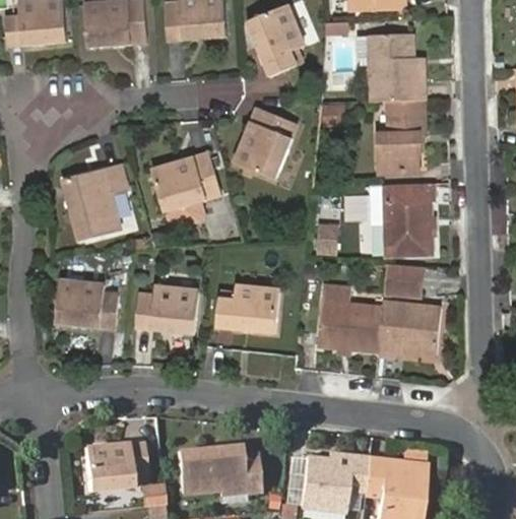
[(40,39),(40,42),(64,41),(60,0),(17,0),(18,16),(3,16),(5,45),(26,44),(25,40),(40,39)]
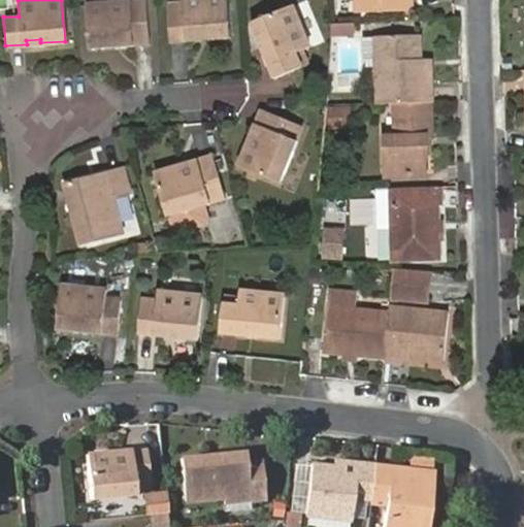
[(86,46),(108,44),(108,41),(124,40),(125,44),(145,42),(142,0),(125,0),(83,3),(86,46)]
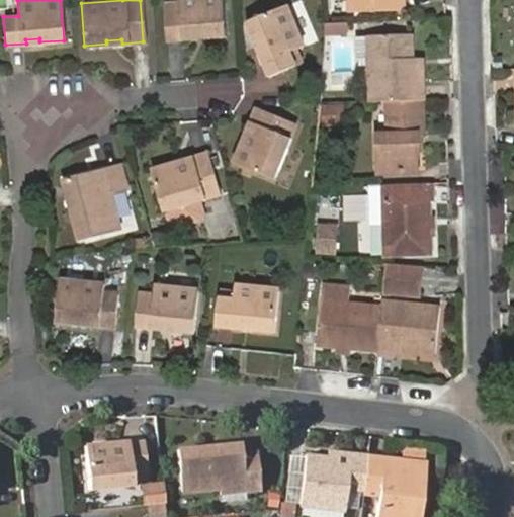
[(164,41),(185,40),(184,35),(199,34),(199,39),(224,37),(220,0),(176,0),(177,2),(161,3),(164,41)]
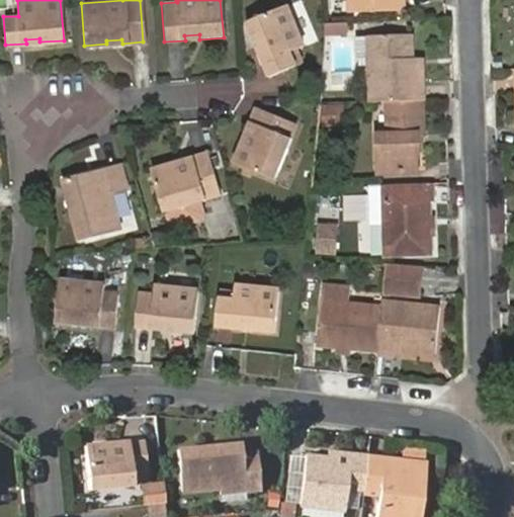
[(259,53),(255,55),(264,76),(296,64),(290,48),(298,45),(282,4),(241,21),(250,41),(254,39),(259,53)]
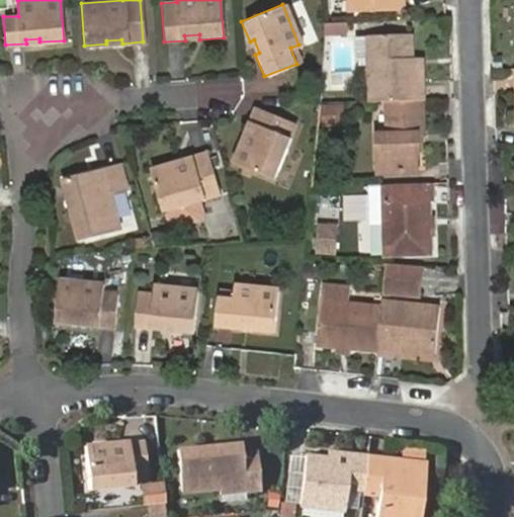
[(324,37),(350,34),(349,19),(322,22),(324,37)]
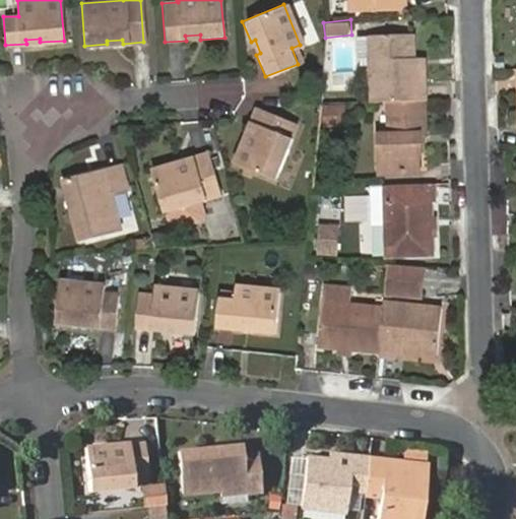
[(366,36),(369,101),(384,101),(394,100),(420,100),(420,82),(415,82),(414,66),(409,67),(408,34),(366,36)]
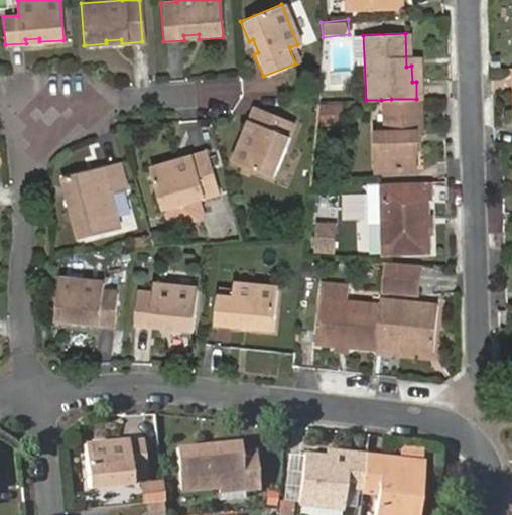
[(249,41),(254,54),(258,52),(253,39),(249,41)]
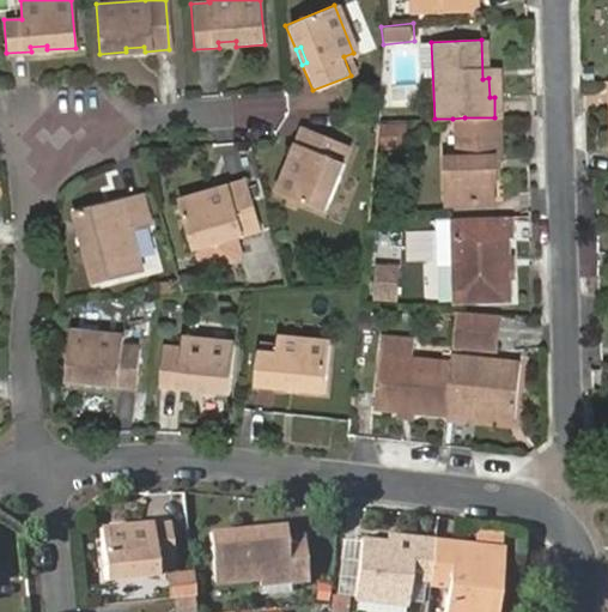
[(496,157),(494,117),(464,117),(464,126),(454,127),(455,158),(443,158),(445,203),(488,201),(487,158),(496,157)]
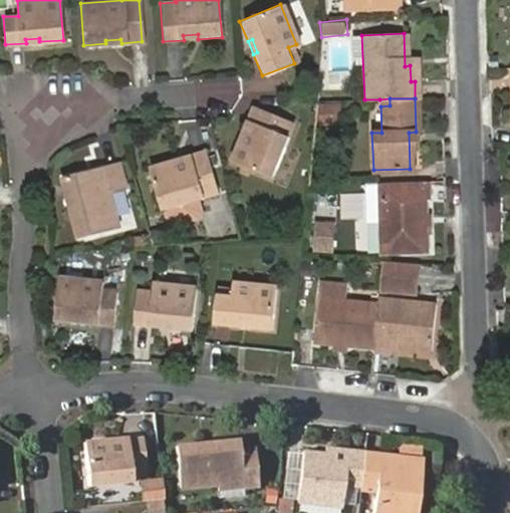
[(339,100),(320,101),(320,120),(340,119),(339,100)]
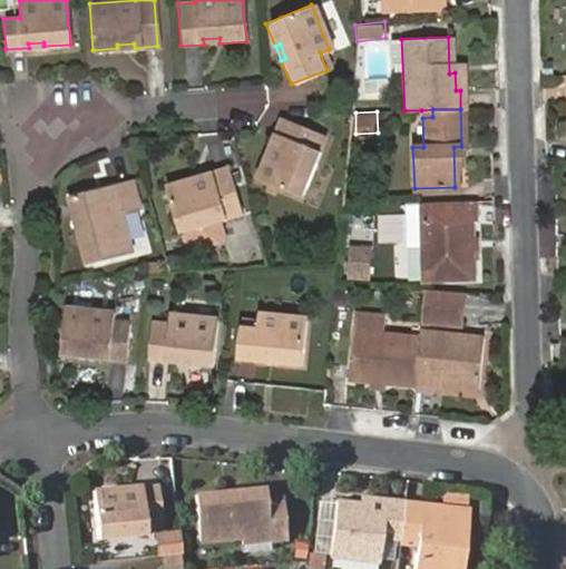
[(267,158),(263,157),(254,179),(300,198),(318,150),(315,148),(321,135),(279,118),(269,141),(273,144),(267,158)]
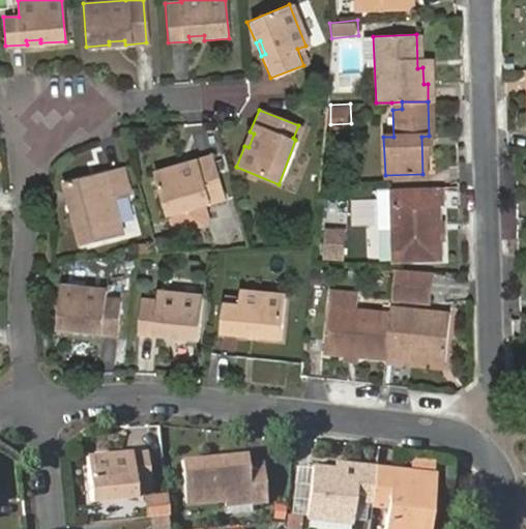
[(250,131),(244,146),(249,147),(254,134),(250,131)]
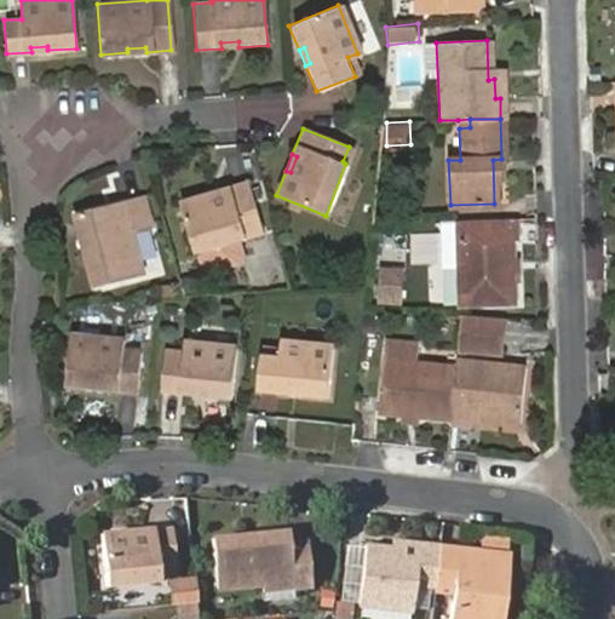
[(206,198),(205,193),(180,200),(195,251),(263,233),(248,181),(213,190),(214,195),(206,198)]
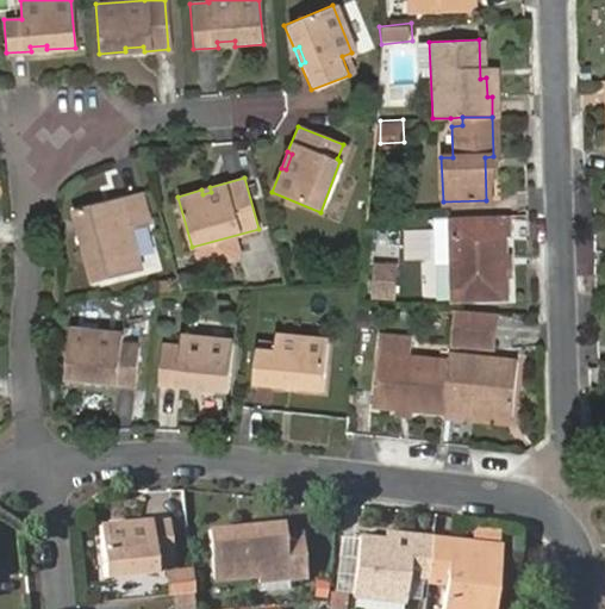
[(99,204),(98,199),(69,206),(89,281),(139,268),(128,225),(145,219),(137,188),(106,196),(108,203),(99,204)]
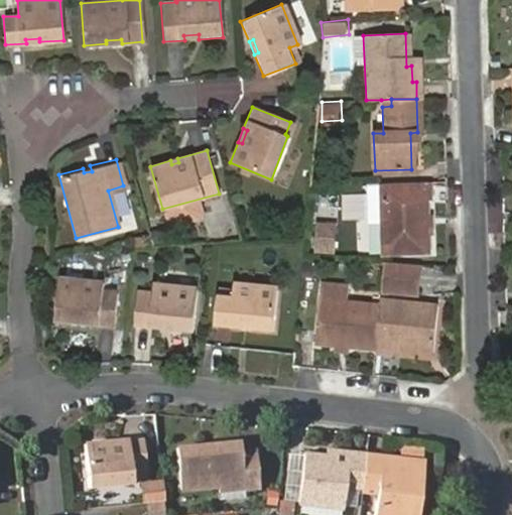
[(422,183),(379,184),(382,254),(425,252),(422,183)]
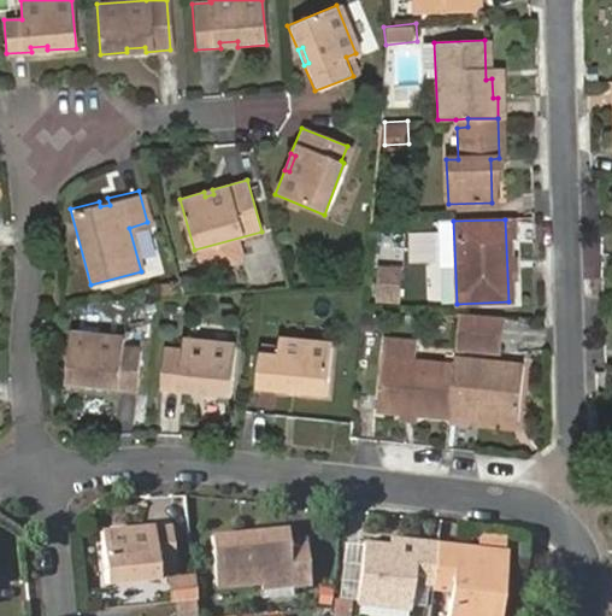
[(377,263),(372,288),(394,292),(398,265),(377,263)]
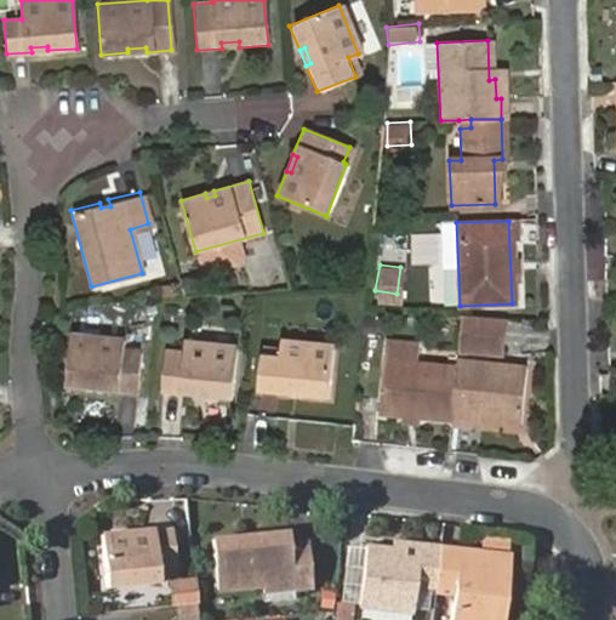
[(397,294),(375,290),(375,299),(395,302),(397,294)]
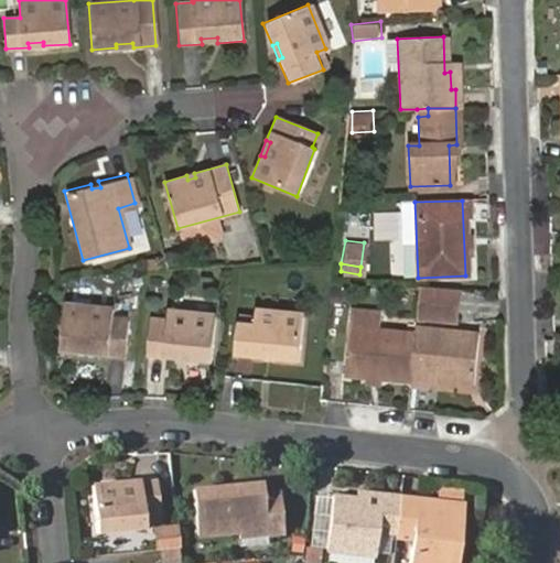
[(407,378),(406,385),(426,387),(427,378),(451,381),(471,385),(477,332),(455,328),(460,294),(418,290),(413,324),(413,331),(407,378)]
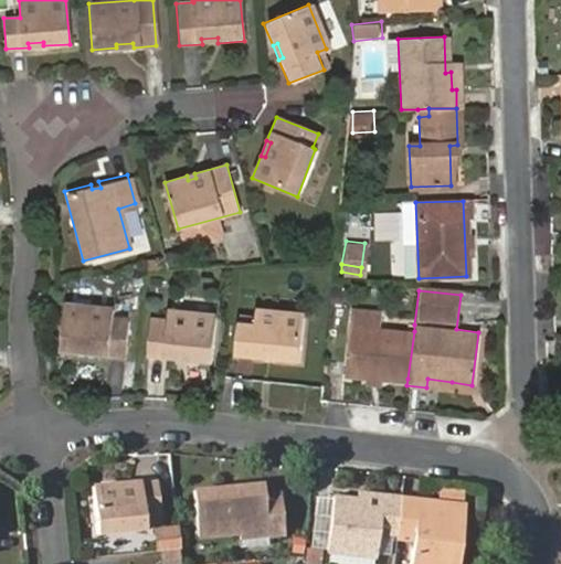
[(101,352),(101,358),(124,360),(127,319),(109,317),(110,308),(64,305),(60,354),(84,355),(85,351),(101,352)]
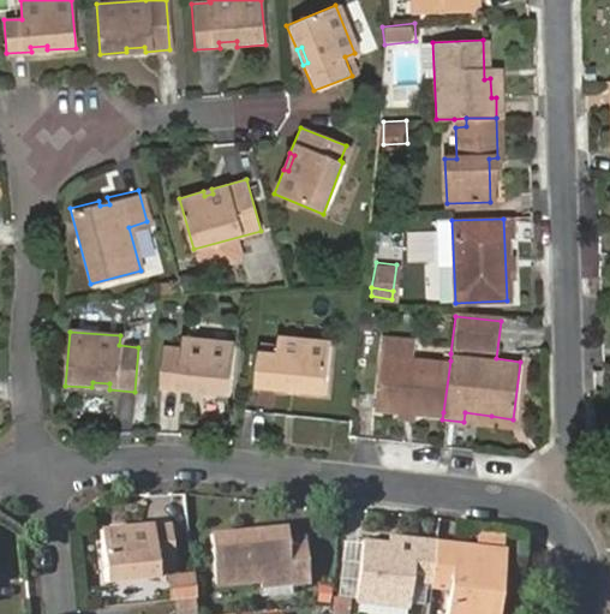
[(298,381),(297,387),(298,387),(324,389),(330,338),(277,333),(276,341),(257,340),(253,383),(281,386),(282,380),(298,381)]
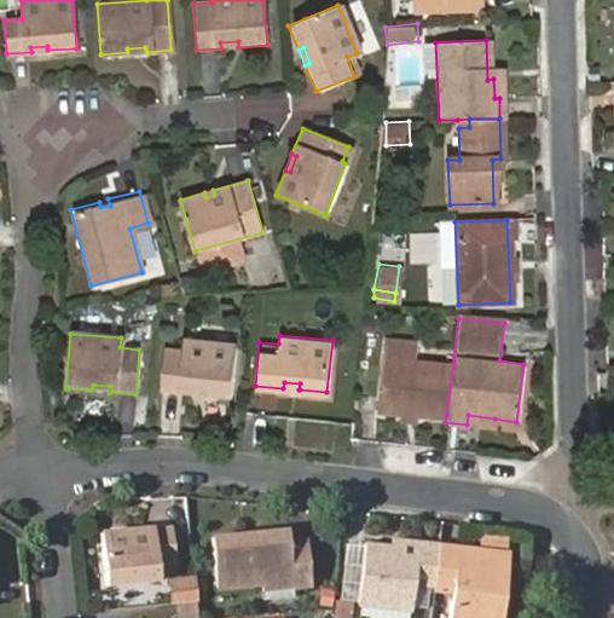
[(375,405),(446,415),(453,363),(412,358),(415,339),(383,335),(381,353),(375,405)]
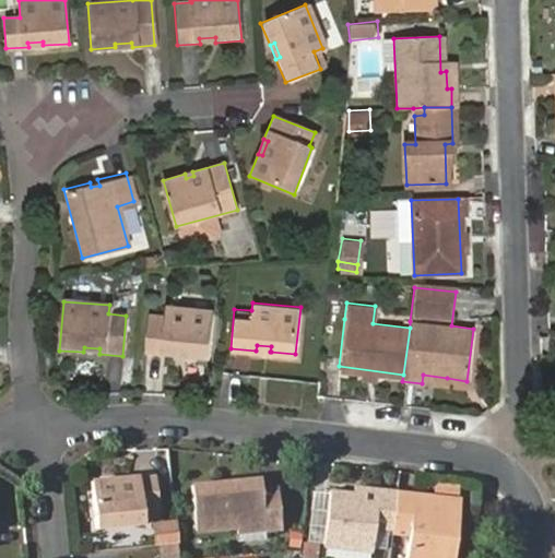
[(144,348),(168,351),(169,347),(184,348),(184,353),(208,355),(211,308),(165,305),(165,313),(149,312),(148,312),(144,348)]
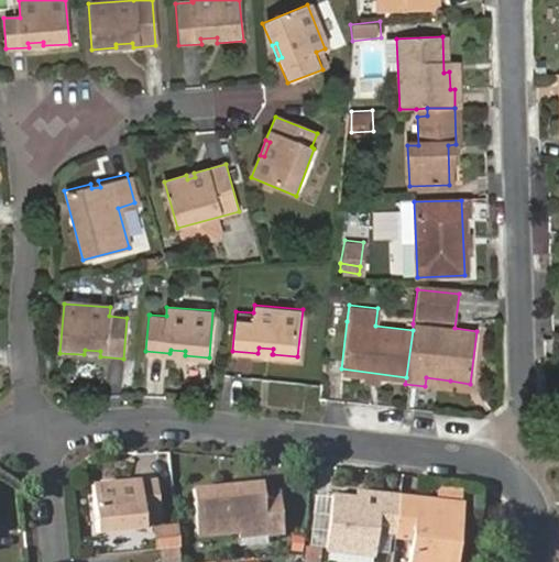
[(426,377),(425,386),(438,388),(449,389),(450,388),(450,381),(426,377)]
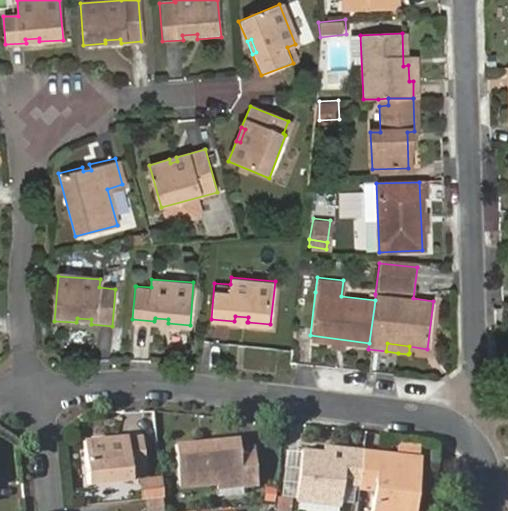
[(102,436),(102,432),(81,434),(85,478),(129,474),(128,458),(141,457),(138,429),(116,430),(116,435),(102,436)]
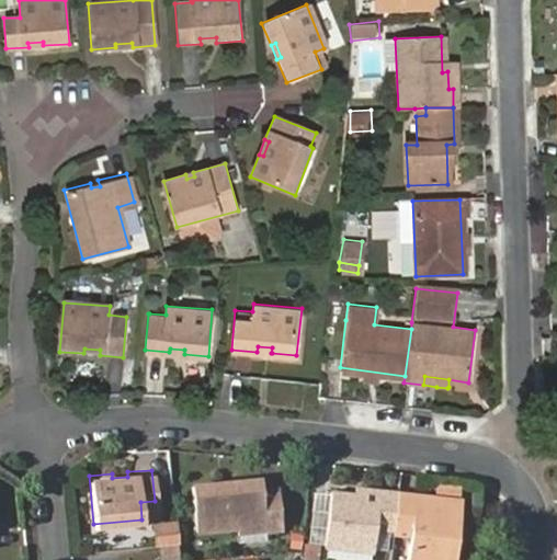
[(257,471),(229,476),(229,479),(219,481),(218,477),(189,480),(194,526),(236,522),(262,518),(263,527),(281,525),(276,486),(259,488),(257,471)]
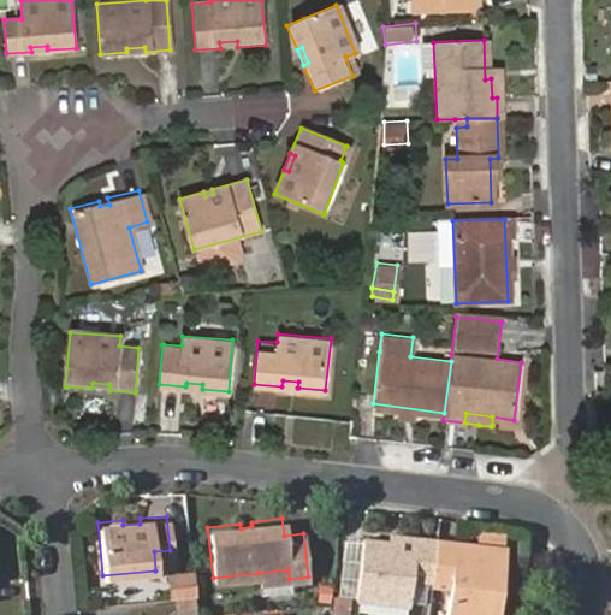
[(411,549),(413,537),(389,534),(389,540),(387,547),(411,549)]
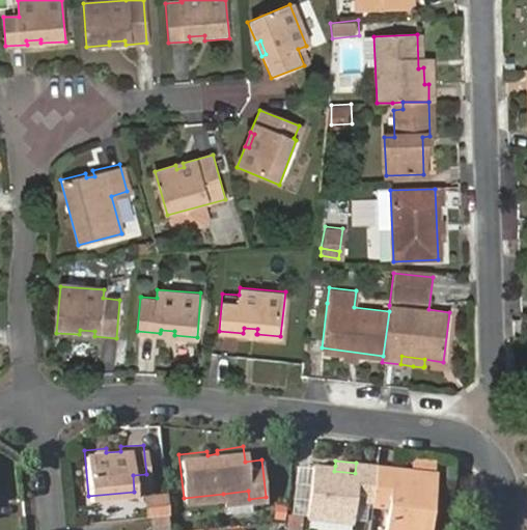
[(370,498),(375,465),(356,463),(355,473),(334,471),(335,466),(312,463),(306,513),(351,519),(353,496),(370,498)]
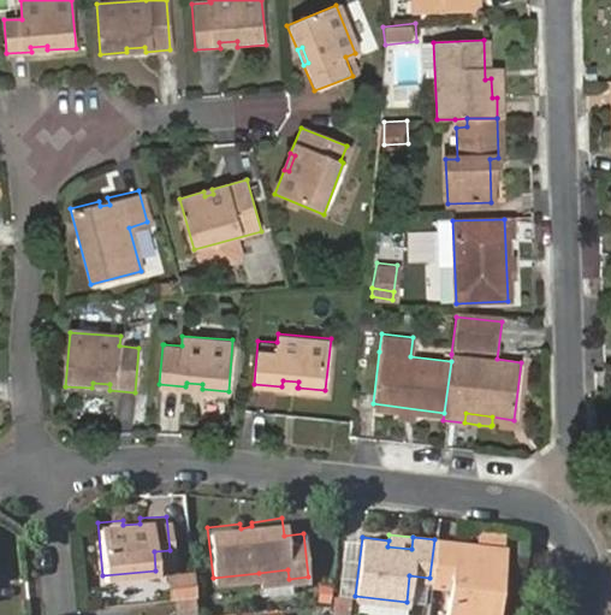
[(429,578),(428,581),(448,584),(443,614),(485,614),(488,589),(496,590),(500,548),(434,539),(429,578)]
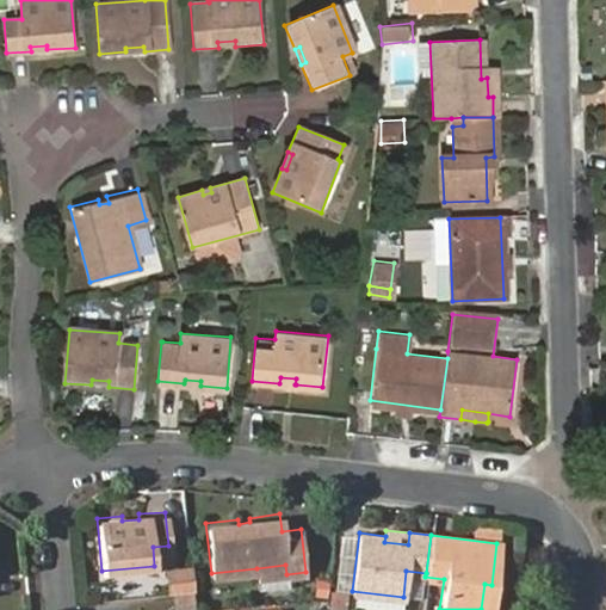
[(257,578),(286,574),(285,565),(257,568),(257,578)]
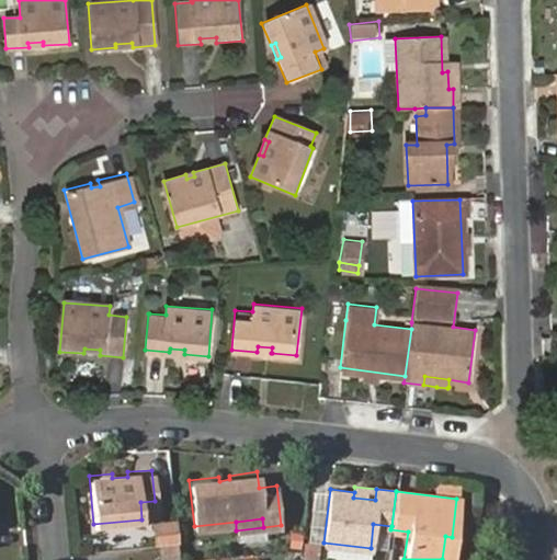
[(178,558),(173,521),(148,523),(149,546),(159,546),(160,559),(178,558)]
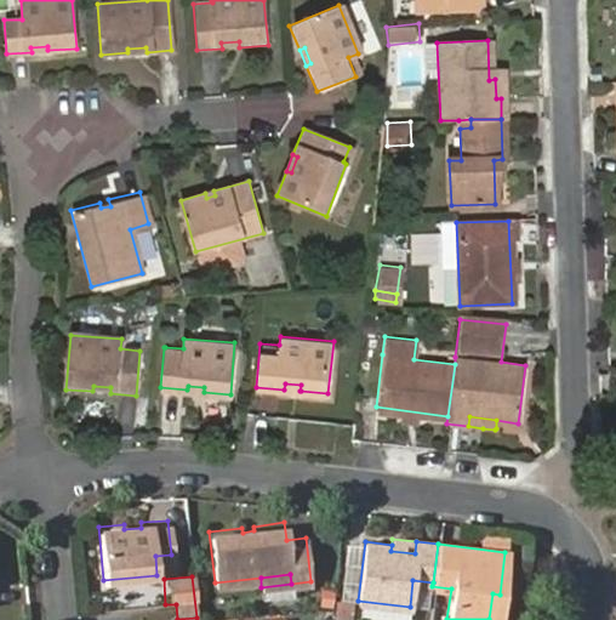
[(496,619),(500,595),(492,593),(489,619),(496,619)]
